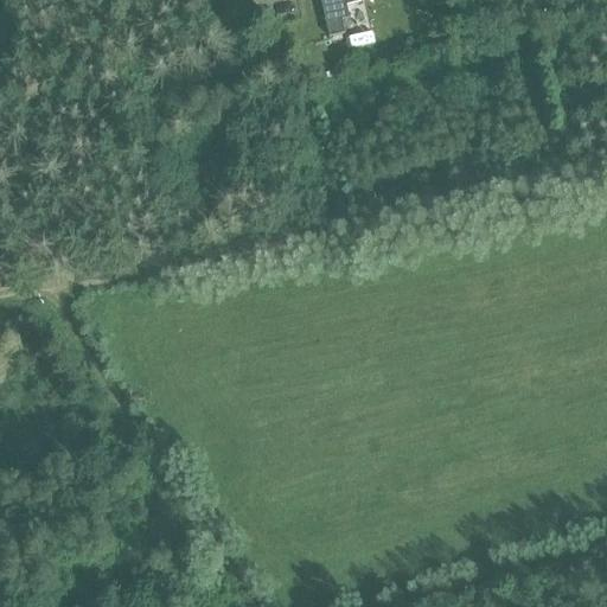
[(321,0),(330,36),(345,32),(342,18),(349,16),(346,2),(353,0),(321,0)]
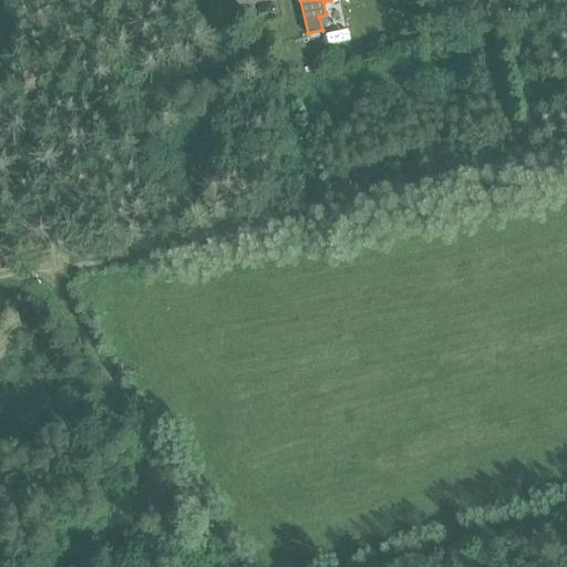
[(502,64),(487,68),(490,81),(505,78),(502,64)]
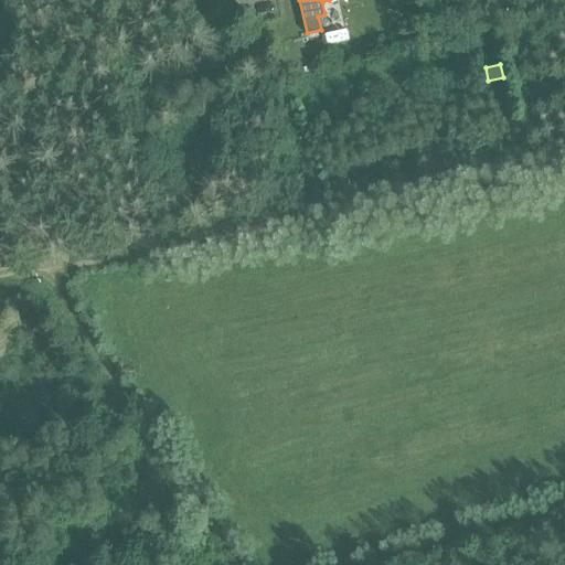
[(219,194),(232,180),(224,173),(211,187),(219,194)]
